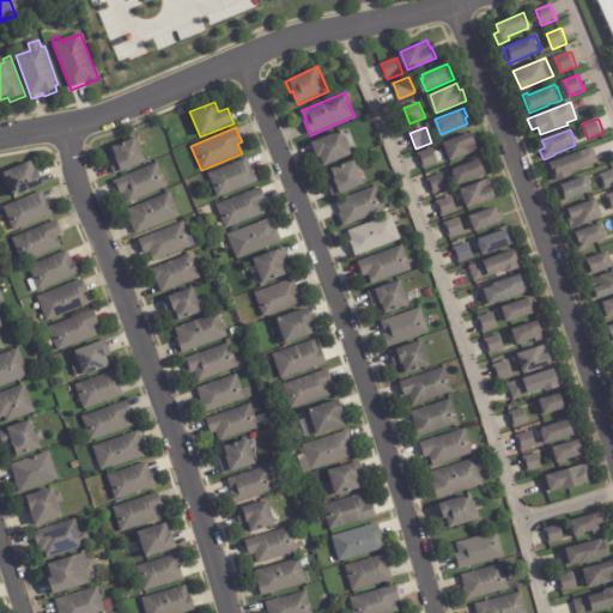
[(343,132),(345,132),(347,137),(349,135),(356,153),(322,168),(313,144),(315,143),(314,141),(341,131),(343,132)]
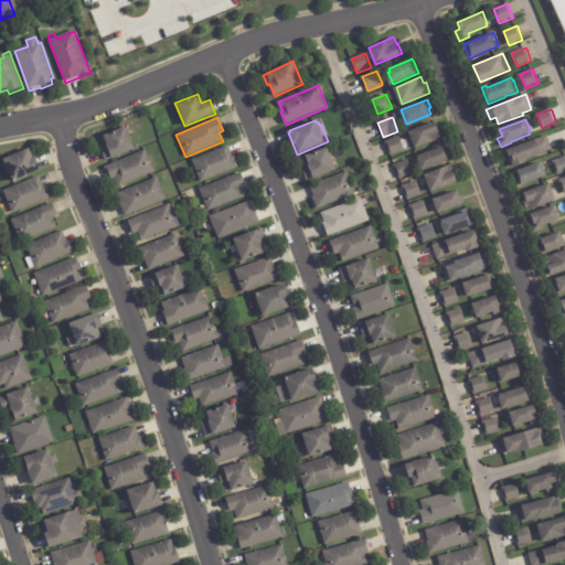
[(438,130),(441,137),(416,148),(409,130),(436,120),(439,130),(438,130)]
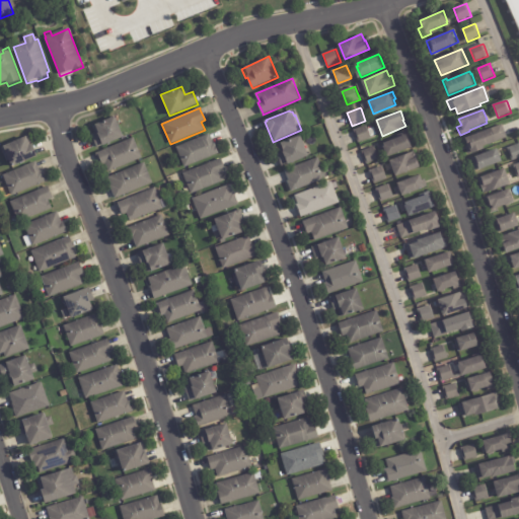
[(96,147),(92,135),(97,133),(94,126),(97,125),(96,124),(117,116),(126,136),(97,148),(96,147)]
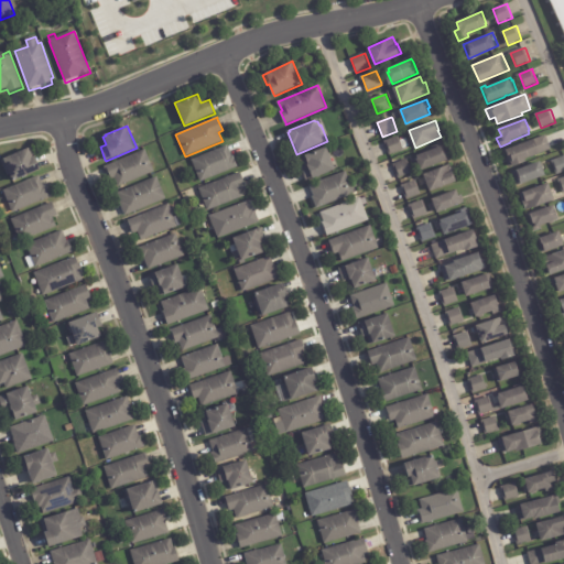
[(404,149),(404,150),(390,154),(386,141),(399,136),(404,149)]
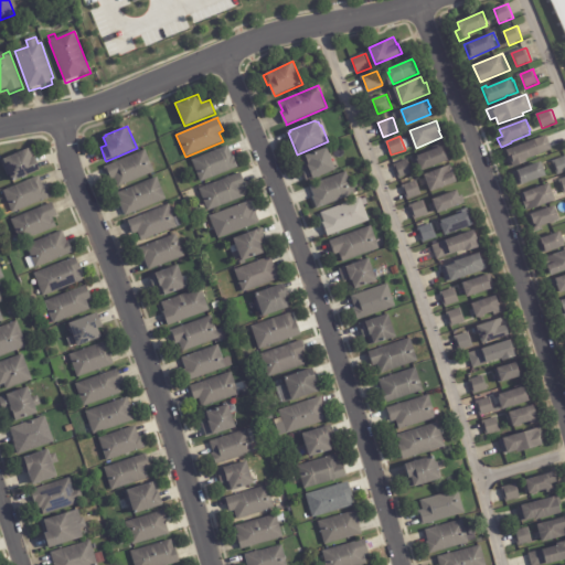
[(546,138),(551,150),(525,160),(526,162),(509,169),(504,160),(509,158),(507,150),(545,136),(546,138)]
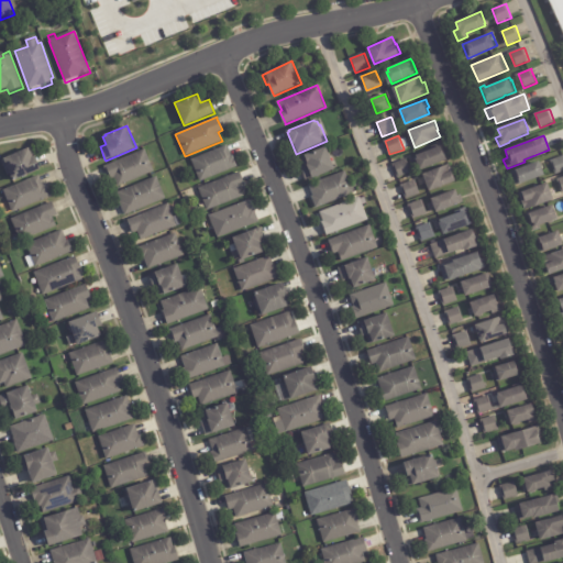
[(443,148),(448,158),(421,168),(417,157),(418,156),(417,154),(442,144),(443,148)]
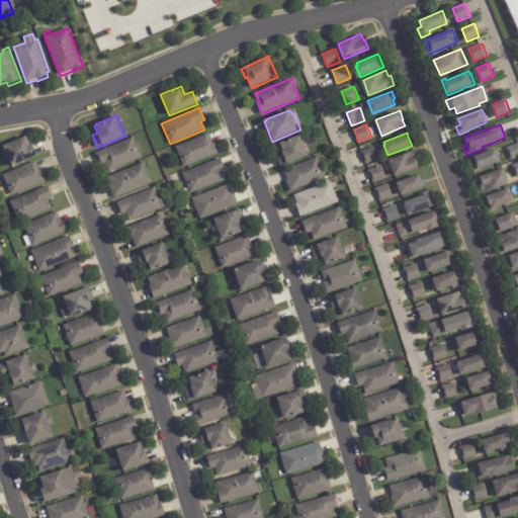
[(209,135),(213,144),(214,144),(219,153),(184,167),(176,147),(208,134),(209,135)]
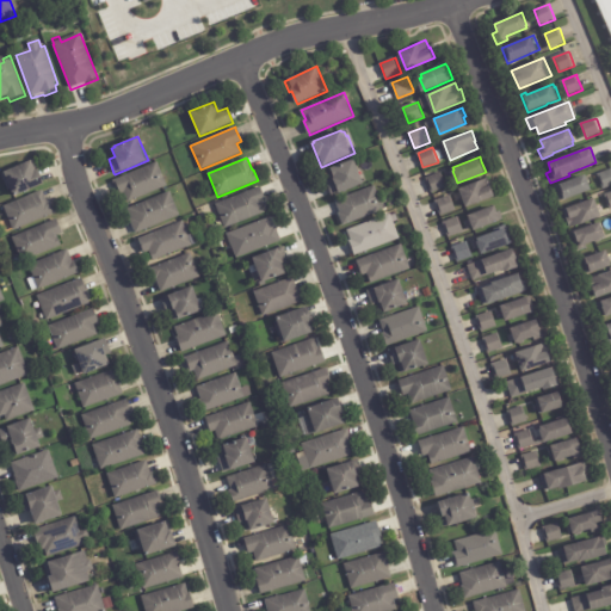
[(360,168),(365,183),(333,196),(327,180),(332,179),(328,170),(356,159),(360,168)]
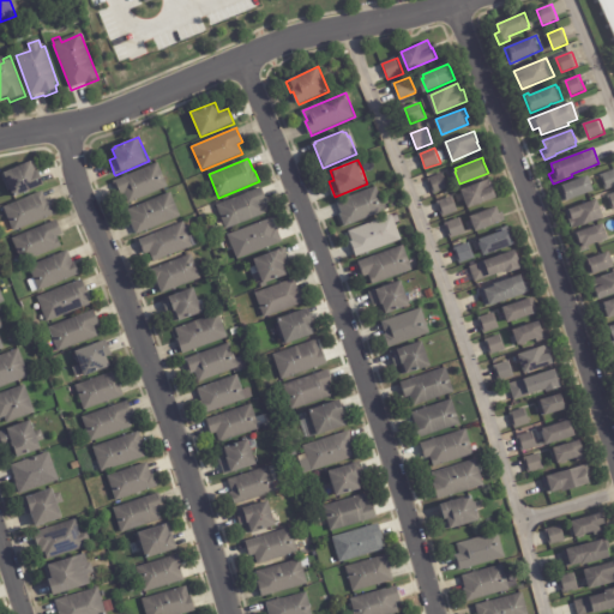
[(37,170),(43,185),(14,197),(11,190),(7,192),(0,175),(4,174),(4,173),(30,161),(35,172),(37,170)]
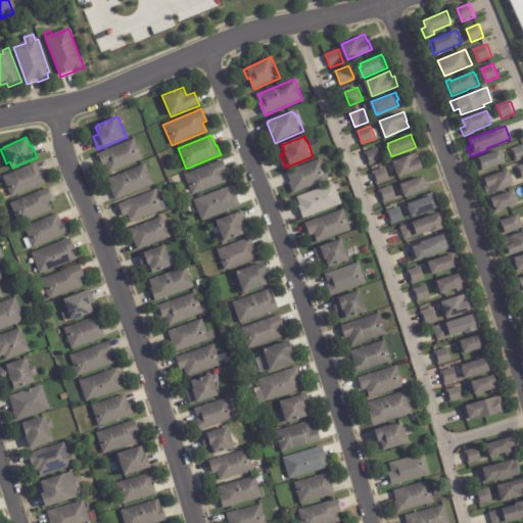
[(110,173),(107,164),(103,167),(98,154),(136,138),(144,159),(110,173)]
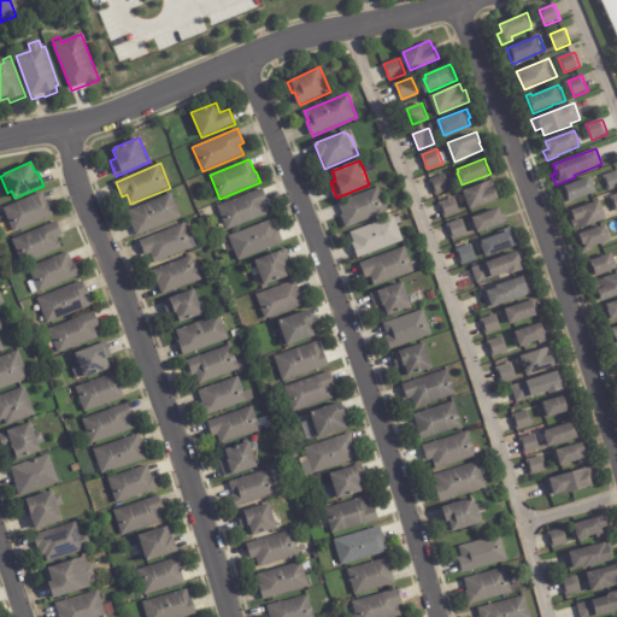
[(616,188),(610,192),(605,176),(616,171),(616,188)]
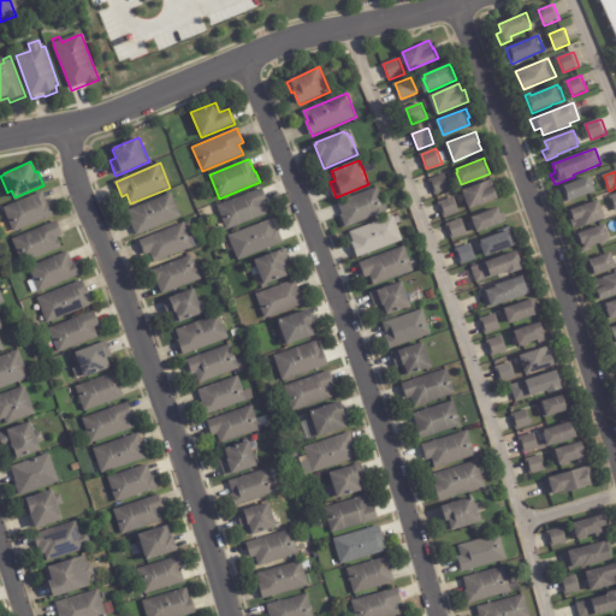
[(446,175),(451,189),(436,195),(430,179),(445,173),(446,175)]
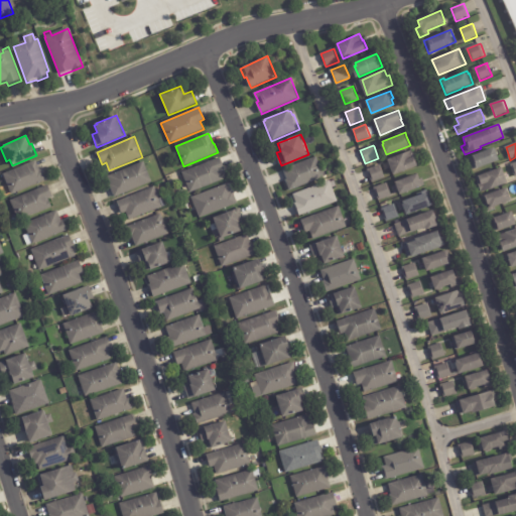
[(497,149),(501,160),(474,170),(469,157),(497,147),(497,149)]
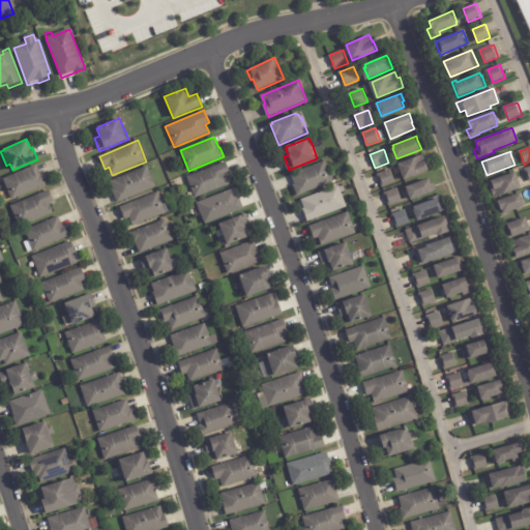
[(424,159),(425,160),(427,160),(430,169),(405,179),(399,163),(422,154),(424,159)]
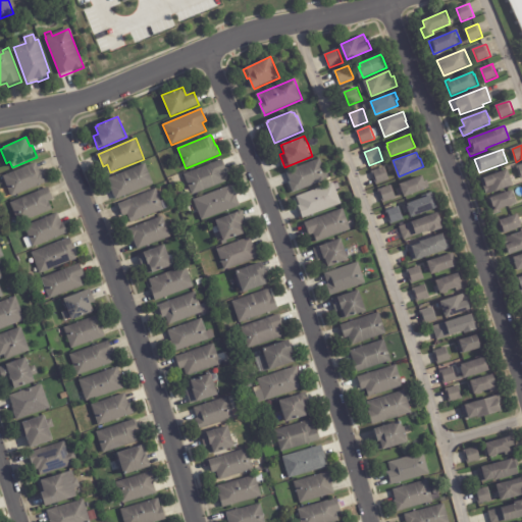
[(325,169),(329,179),(295,193),(291,181),(292,181),(288,171),(321,158),(325,169)]
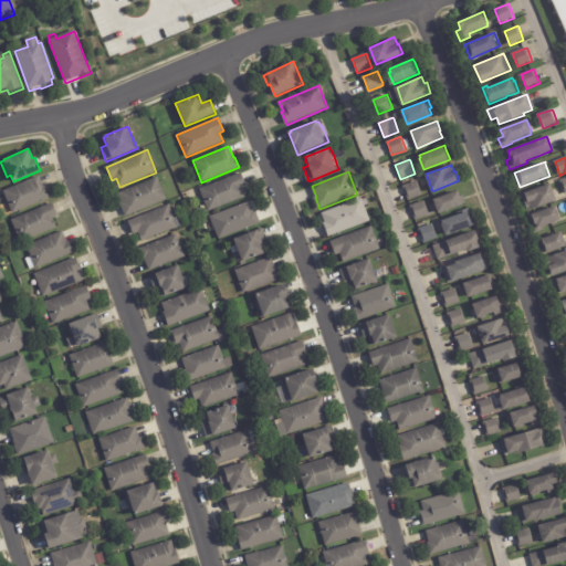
[(241,175),(245,186),(241,187),(245,197),(208,212),(199,189),(241,173),(241,175)]
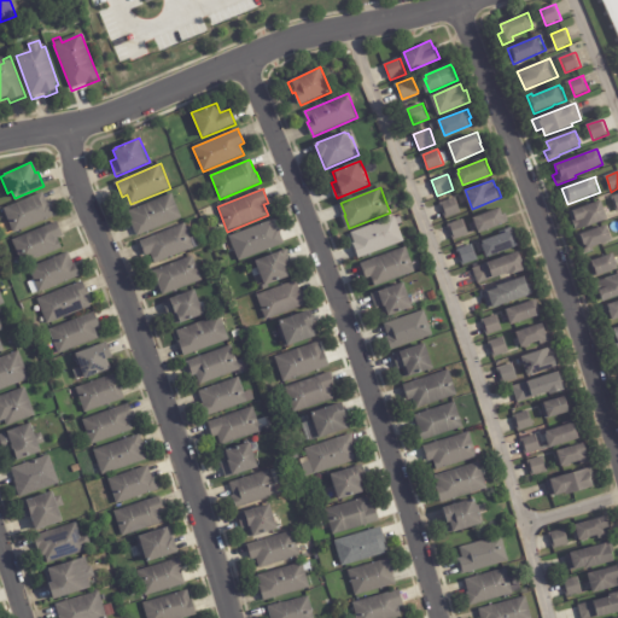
[(45,193),(50,204),(51,203),(56,215),(15,233),(4,209),(44,192),(45,193)]
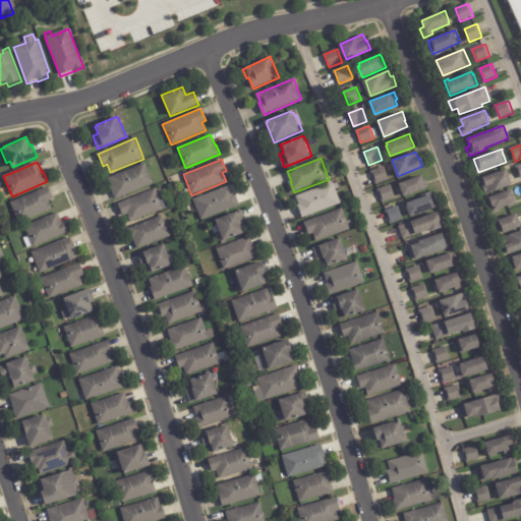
[(117,199),(111,186),(113,185),(110,177),(146,163),(155,183),(117,199)]
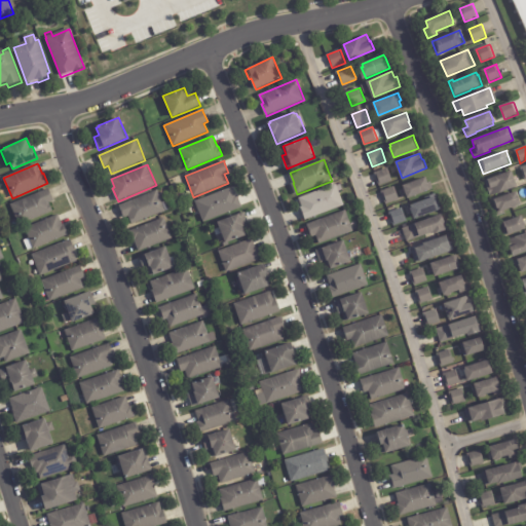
[(387,173),(389,180),(376,185),(370,172),(384,166),(387,173)]
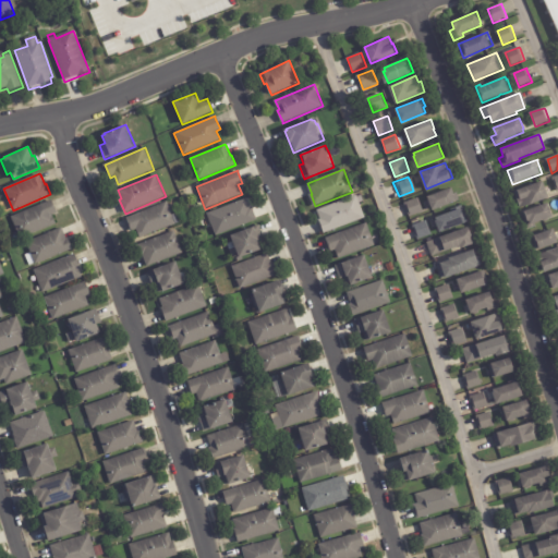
[(542,185),(546,196),(516,207),(509,191),(540,180),(542,185)]
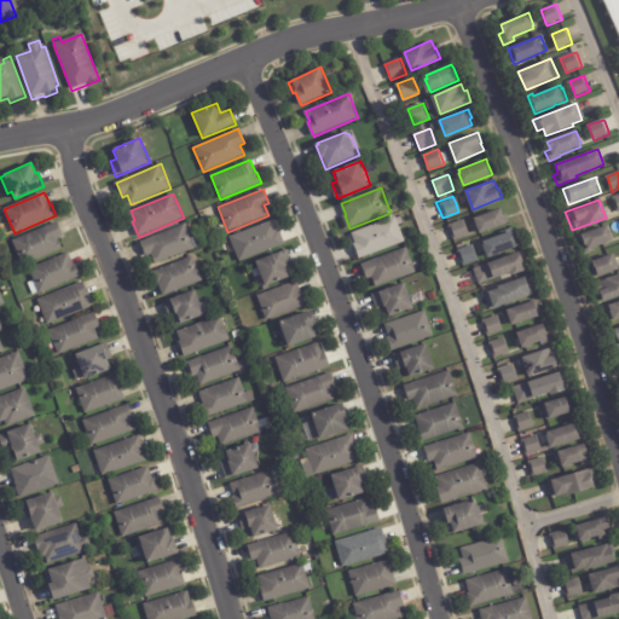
[(502,217),(503,219),(501,220),(502,223),(475,233),(469,218),(496,208),(498,215),(501,214),(502,217)]
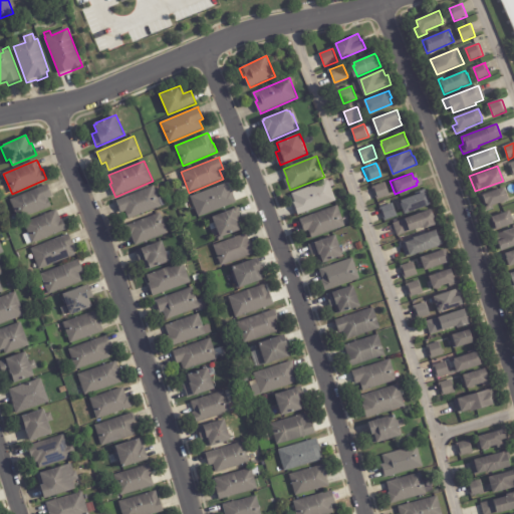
[(299,213),(295,202),(296,202),(293,194),(330,180),(337,201),(299,215),(299,213)]
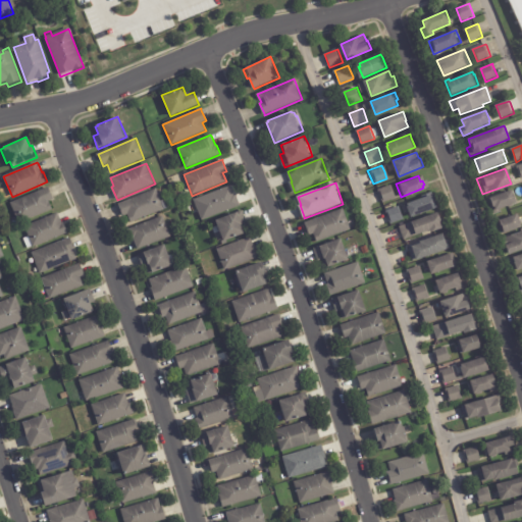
[(393,196),(394,198),(380,203),(375,189),(388,185),(393,196)]
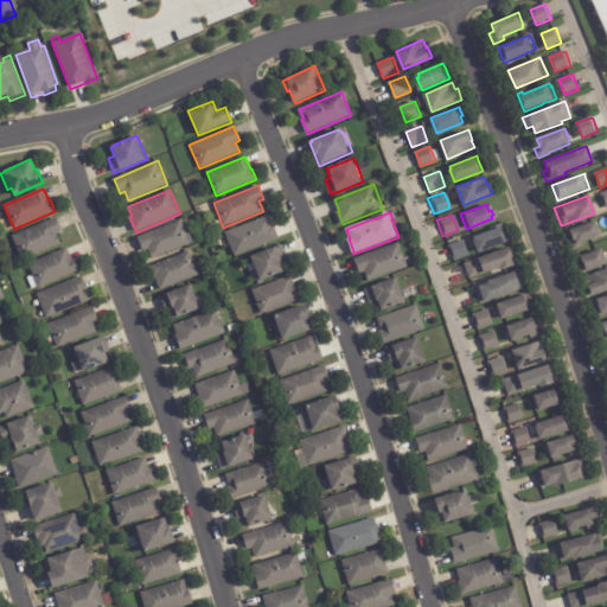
[(270,217),(274,225),(275,225),(280,240),(235,257),(227,232),(269,216),(270,217)]
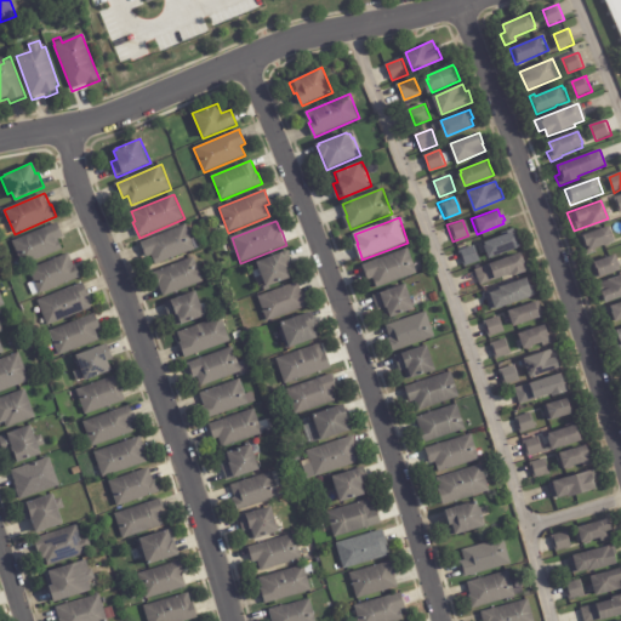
[(58,224),(63,237),(58,239),(62,250),(22,266),(12,243),(57,223),(58,224)]
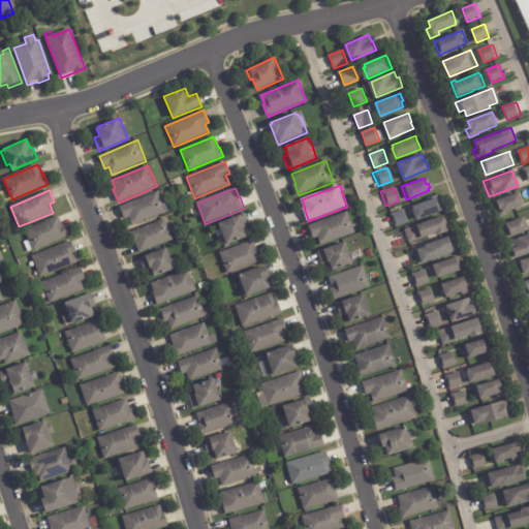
[(164,205),(167,213),(133,226),(130,217),(126,219),(121,207),(159,191),(164,205)]
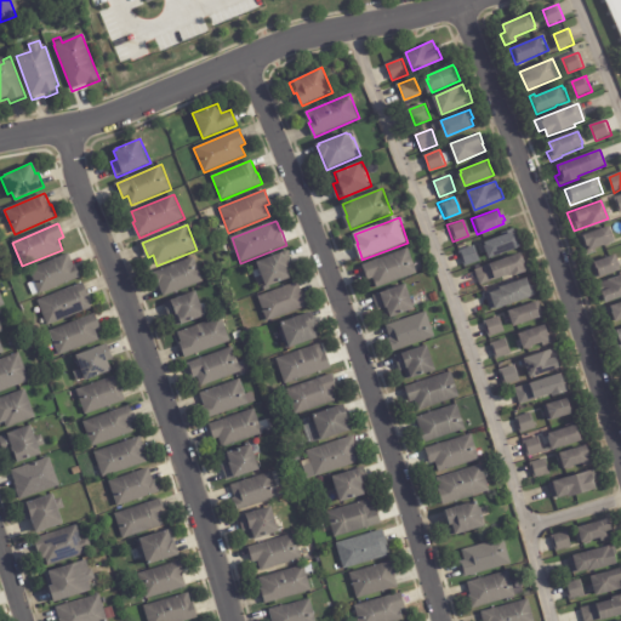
[(610,239),(610,241),(607,243),(605,245),(600,248),(598,245),(590,249),(591,252),(581,255),(577,245),(582,244),(580,234),(605,226),(610,239)]
